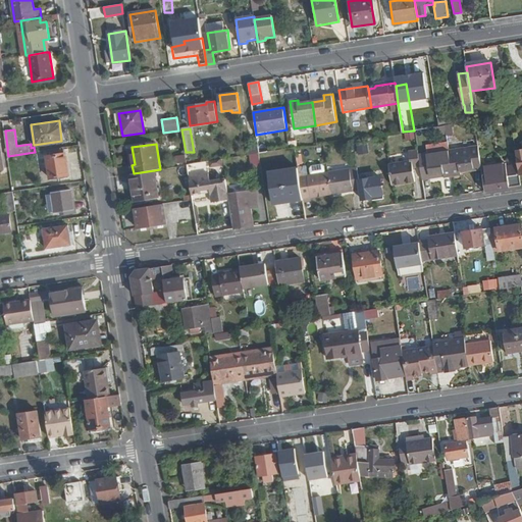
[(482,168),(479,147),(450,152),(454,176),(463,175),(462,171),(482,168)]
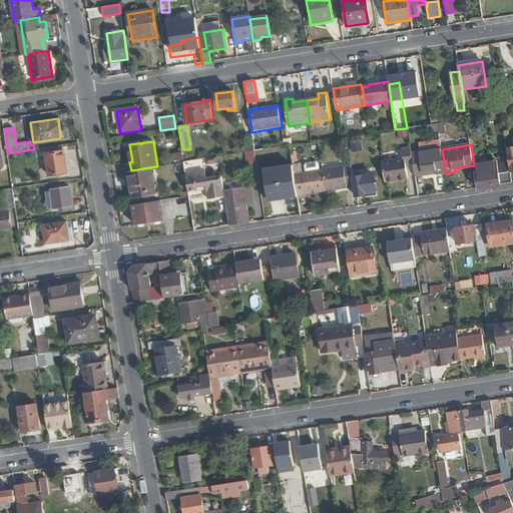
[(254,151),(253,145),(242,147),(243,153),(254,151)]
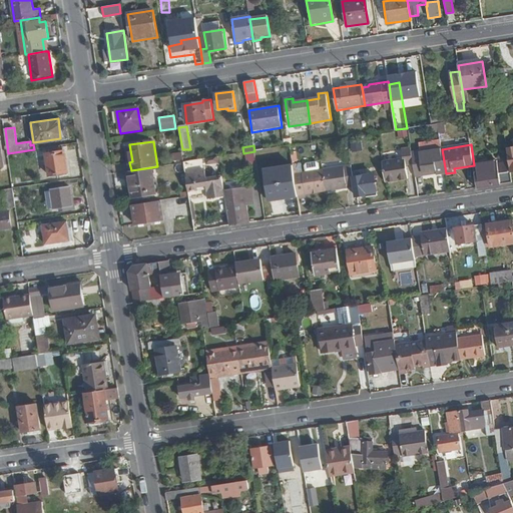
[(446,173),(442,149),(421,152),(424,173),(437,171),(438,175),(446,173)]
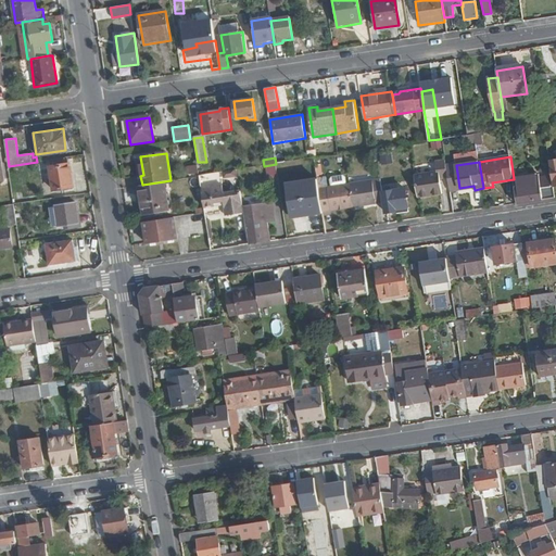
[(294,174),(293,163),(279,165),(280,176),(294,174)]
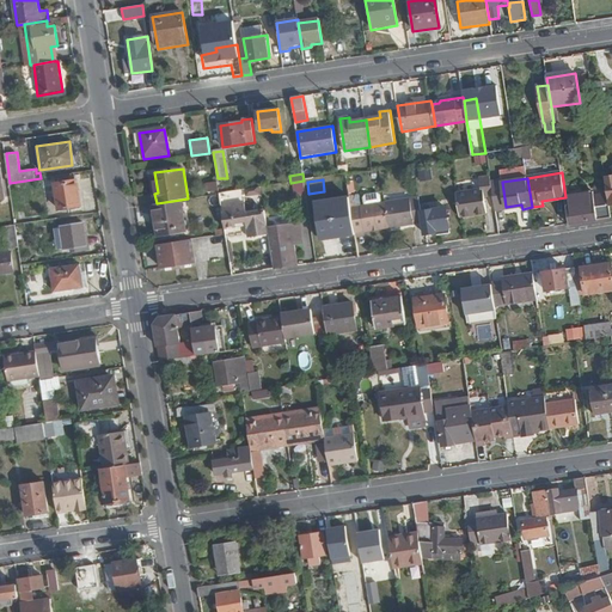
[(487,214),(485,200),(494,199),(491,179),(479,181),(481,191),(458,195),(461,219),(487,214)]
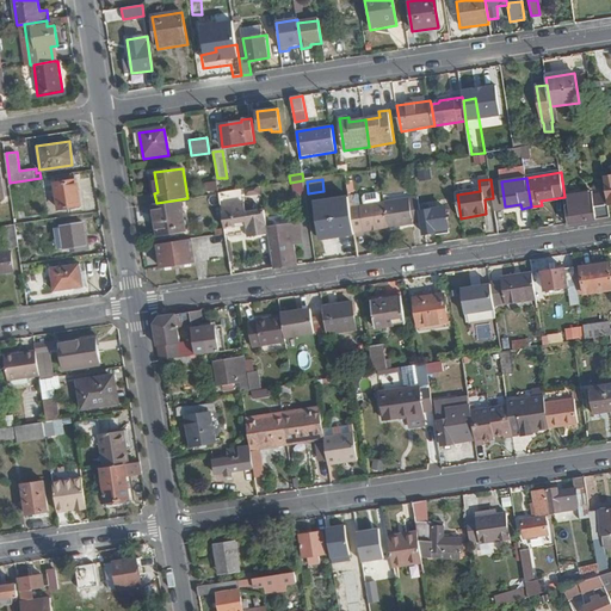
[(79,205),(75,180),(54,184),(57,209),(79,205)]
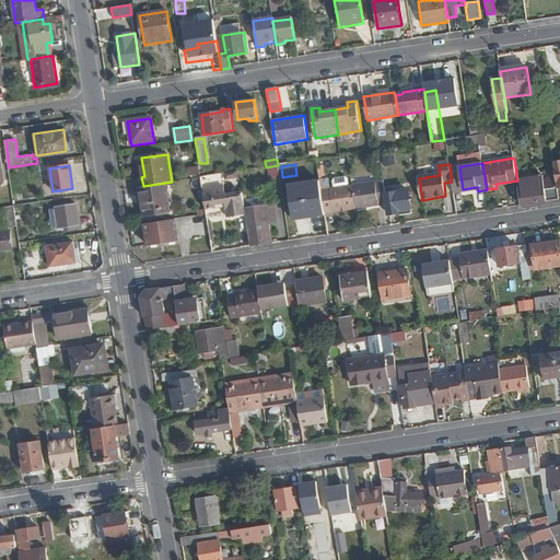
[(263,178),(261,170),(240,174),(242,182),(263,178)]
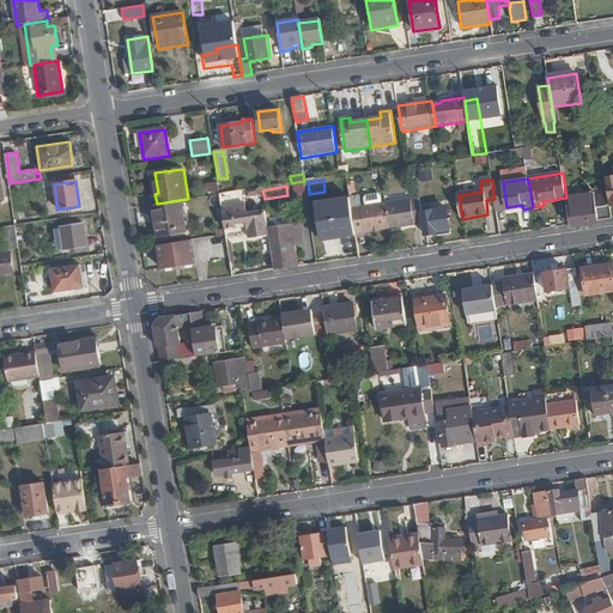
[(612,219),(611,207),(598,208),(598,204),(596,193),(566,198),(571,225),(612,219)]
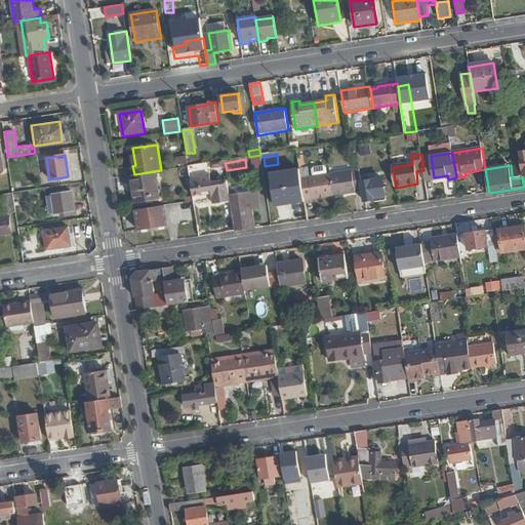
[(158,199),(155,171),(134,174),(131,175),(135,202),(158,199)]
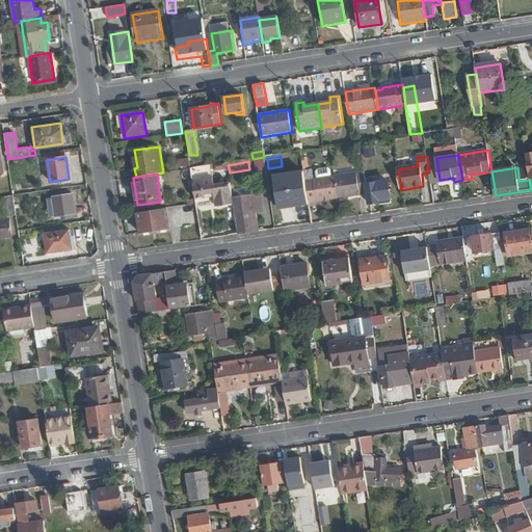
[(362,196),(360,174),(336,177),(339,200),(362,196)]
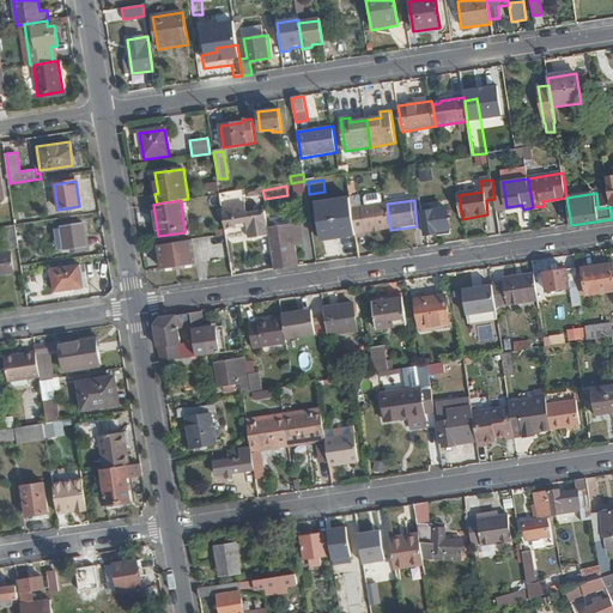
[(390,230),(387,204),(352,208),(356,228),(356,234),(390,230)]
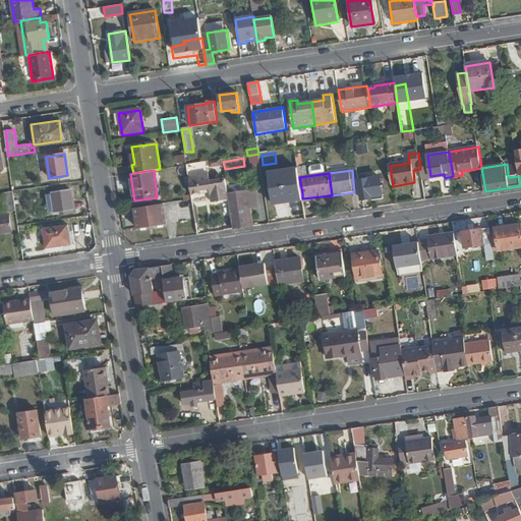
[(229,194),(226,179),(210,181),(209,174),(189,177),(192,194),(203,192),(203,190),(211,189),(214,203),(230,200),(229,194)]
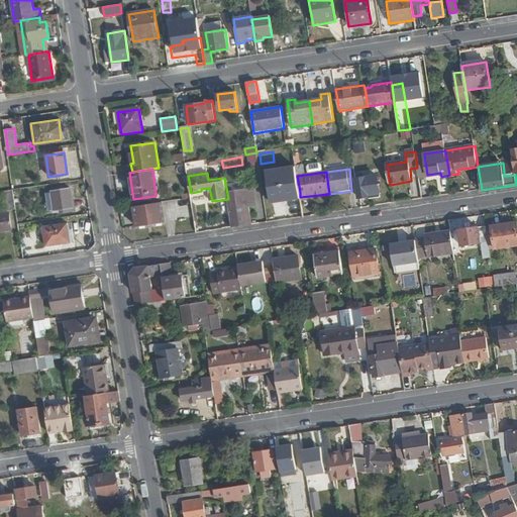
[(297,176),(297,175),(282,177),(286,196),(282,197),(284,207),(297,205),(295,193),(300,192),(297,176)]
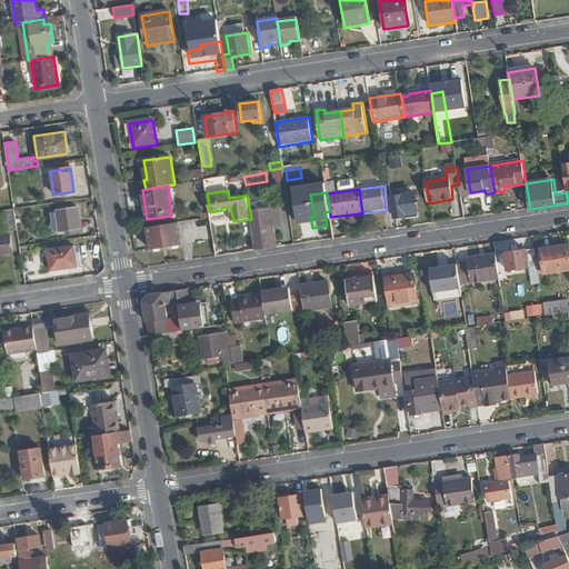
[(419,216),(416,195),(392,198),(396,219),(419,216)]
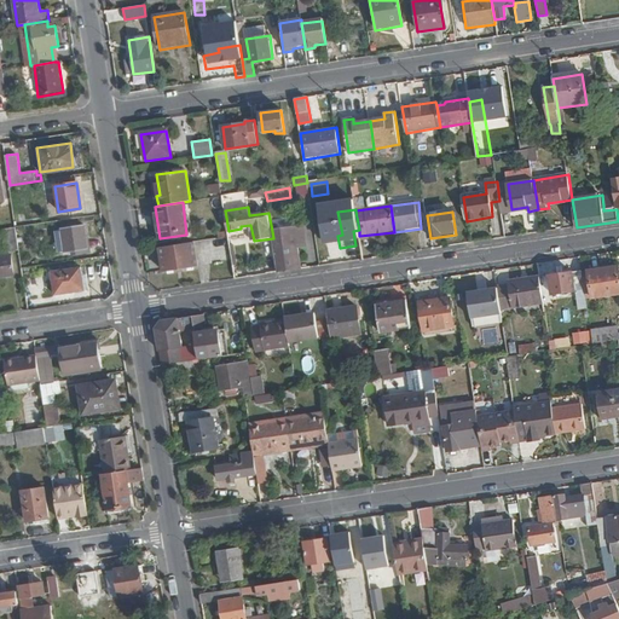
[(87,249),(85,225),(61,229),(64,253),(87,249)]
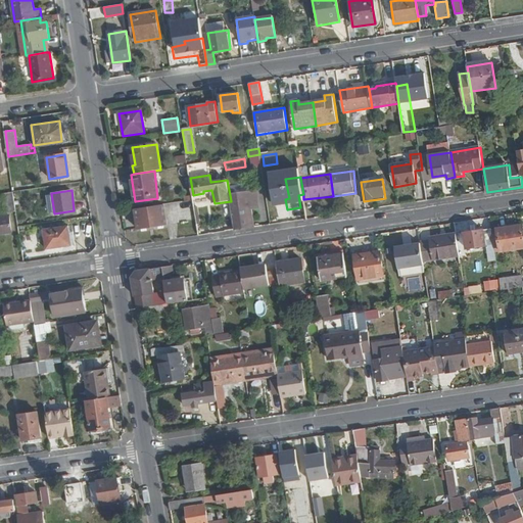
[(260,206),(257,190),(230,195),(231,201),(235,231),(251,228),(248,208),(260,206)]
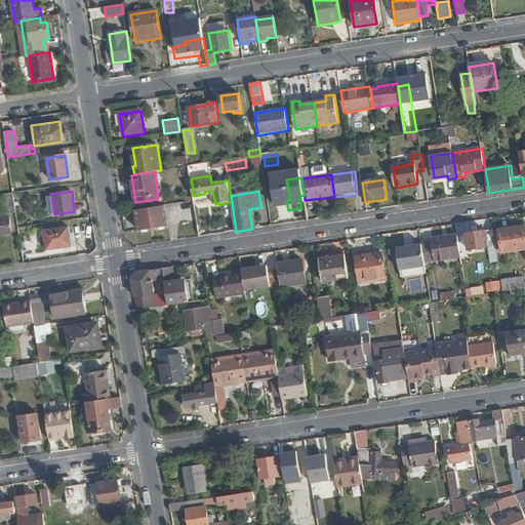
[(16,211),(14,193),(5,194),(8,213),(16,211)]
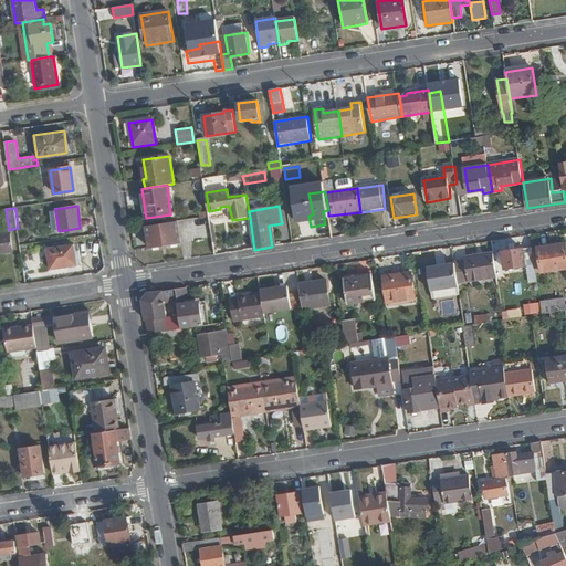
[(180,244),(177,221),(147,227),(150,249),(180,244)]
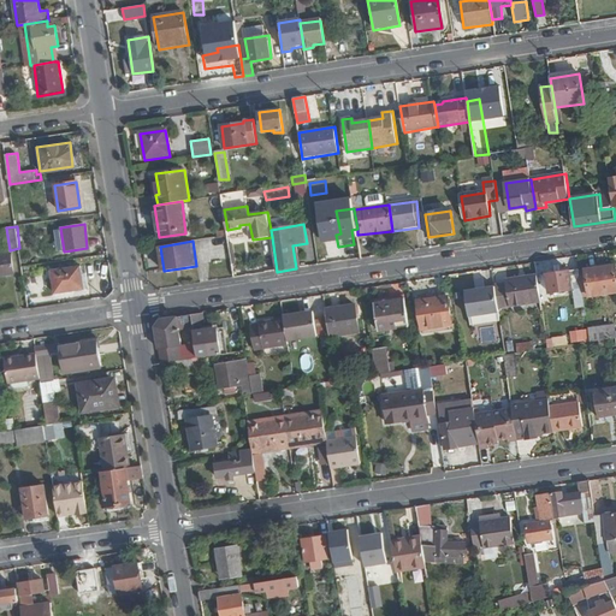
[(0,274),(13,273),(11,254),(0,255),(0,274)]
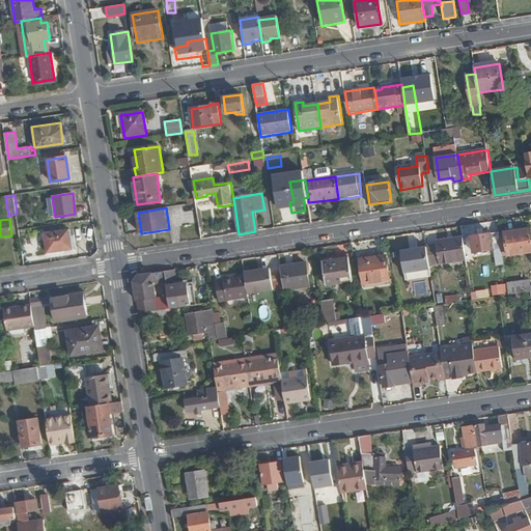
[(72,249),(70,228),(45,231),(47,252),(72,249)]
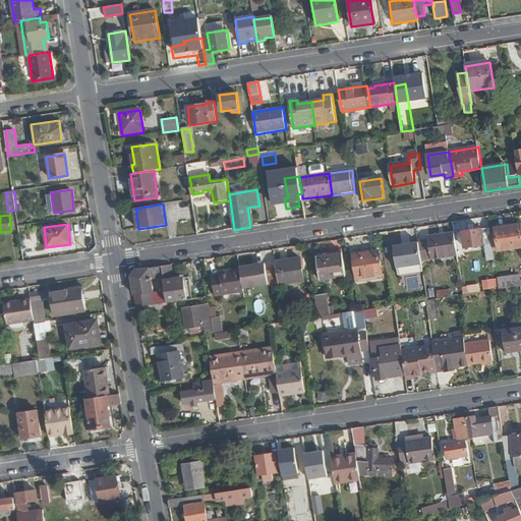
[(520,248),(520,227),(520,225),(491,229),(494,244),(494,245),(498,244),(499,252),(520,248)]
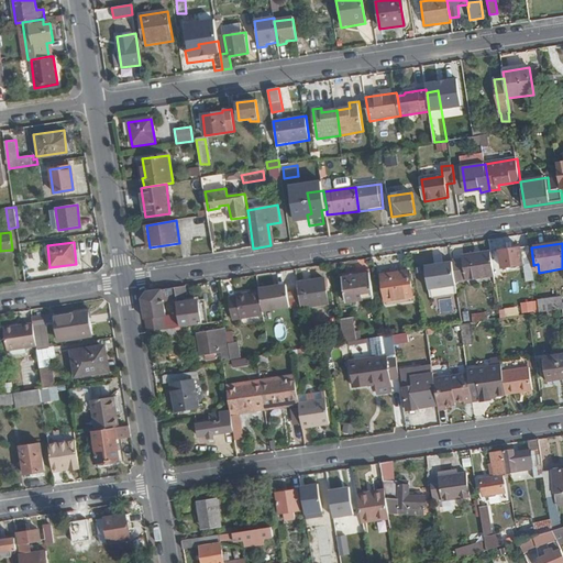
[(531,247),(530,246),(500,251),(503,267),(533,264),(531,247)]
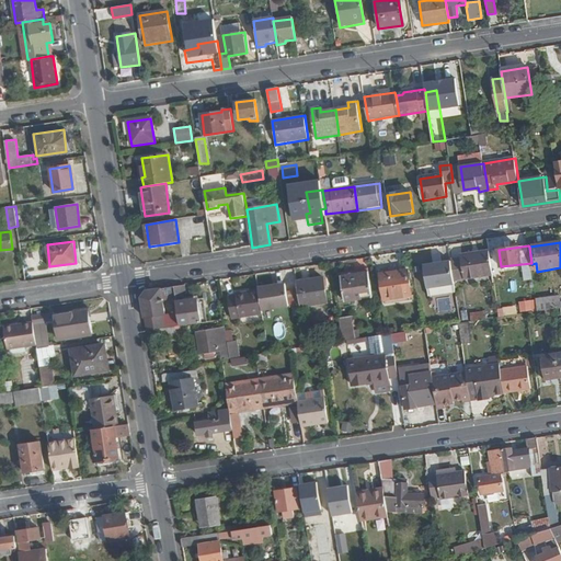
[(493,274),(489,251),(462,254),(462,259),(451,261),(455,281),(493,274)]
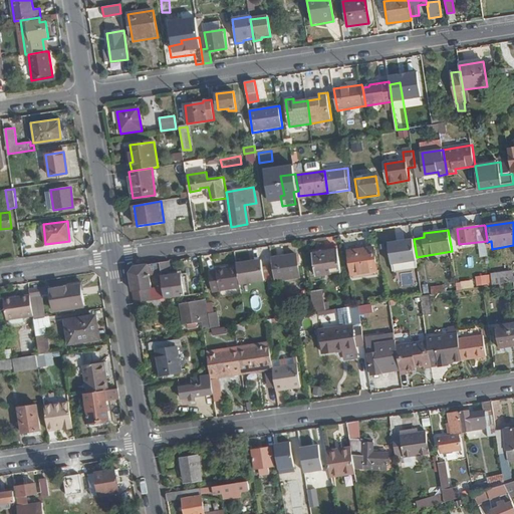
[(417,257),(414,239),(390,243),(393,264),(417,260),(417,257)]
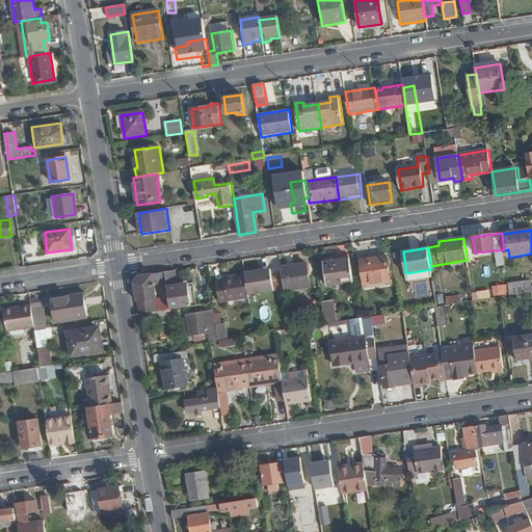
[(494,254),(496,266),(503,265),(501,253),(494,254)]
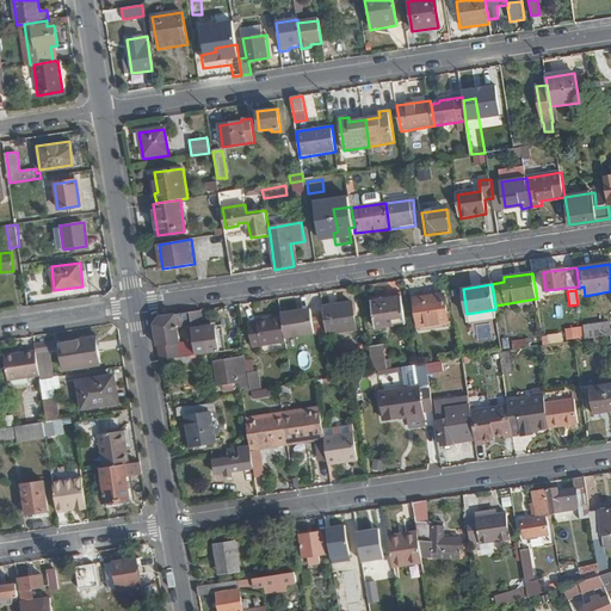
[(448,322),(444,295),(414,300),(418,327),(448,322)]
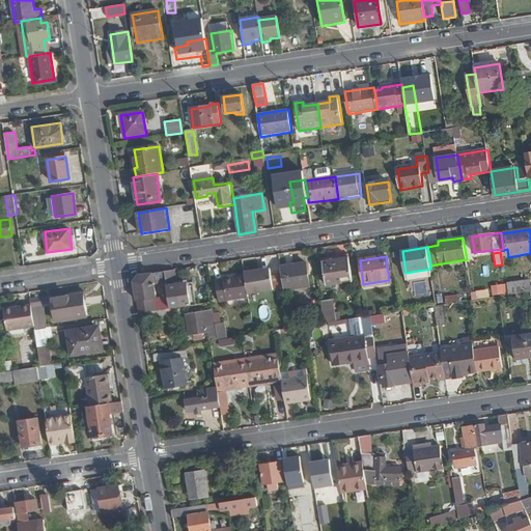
[(354,282),(350,259),(325,263),(328,286),(354,282)]
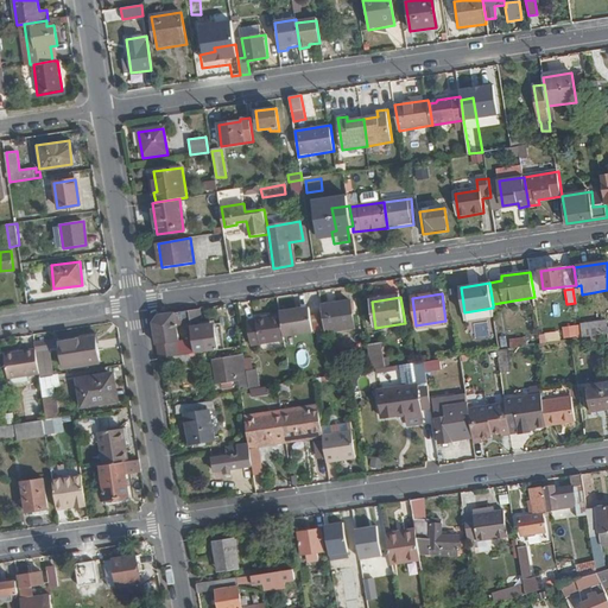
[(356,328),(353,301),(323,305),(327,333),(356,328)]
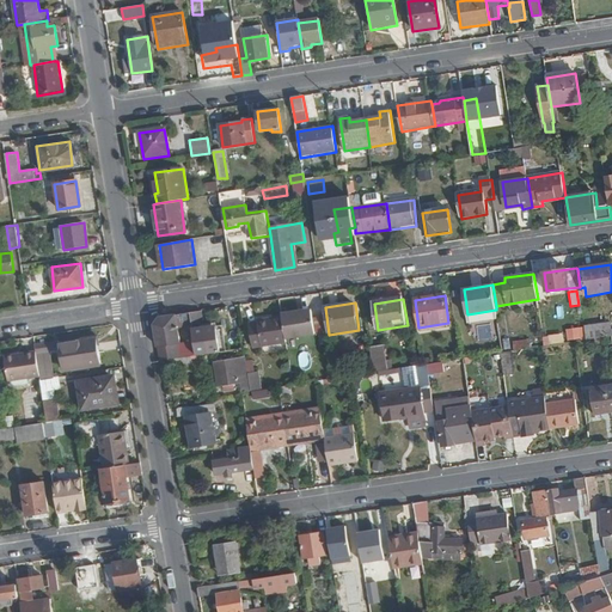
[(317,335),(313,310),(282,314),(283,318),(287,340),(317,335)]
